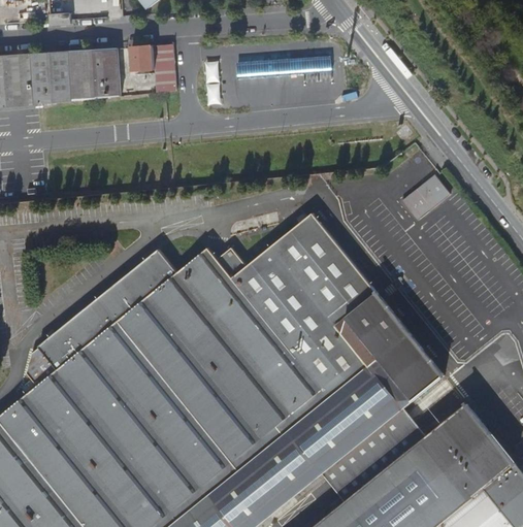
[(137,0),(146,12),(161,0),(137,0)]
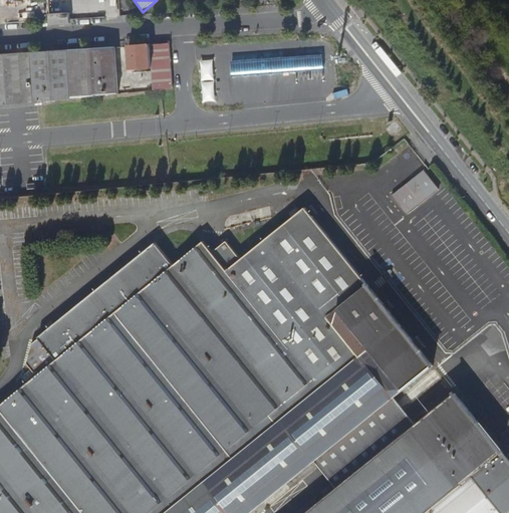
[(128,46),(130,68),(150,67),(151,91),(156,90),(171,88),(169,43),(128,46)]
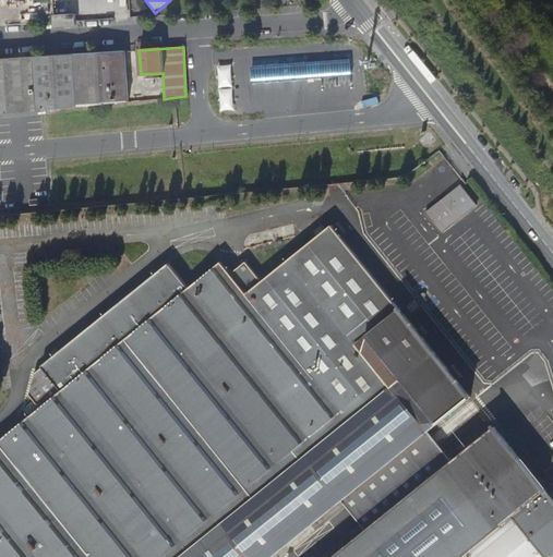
[(74,55),(77,107),(96,106),(127,103),(123,51),(74,55)]
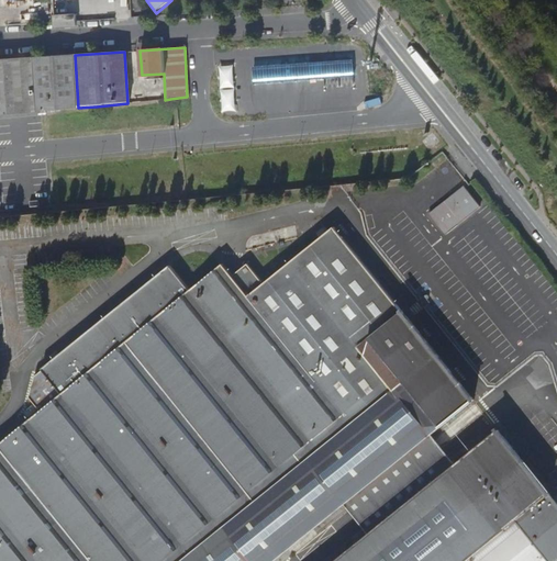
[(33,57),(36,112),(68,109),(78,108),(75,55),(33,57)]
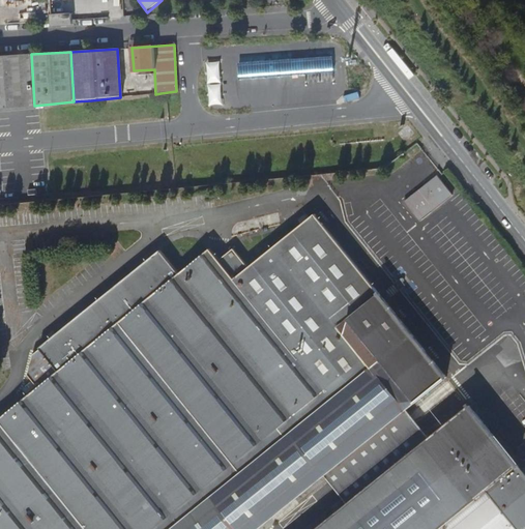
[(0,110),(34,106),(31,54),(0,56),(0,110)]
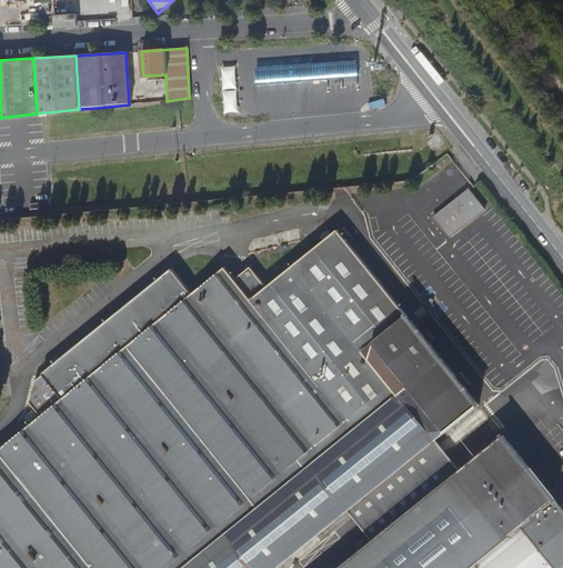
[(354,61),(252,66),(253,81),(354,77),(354,61)]
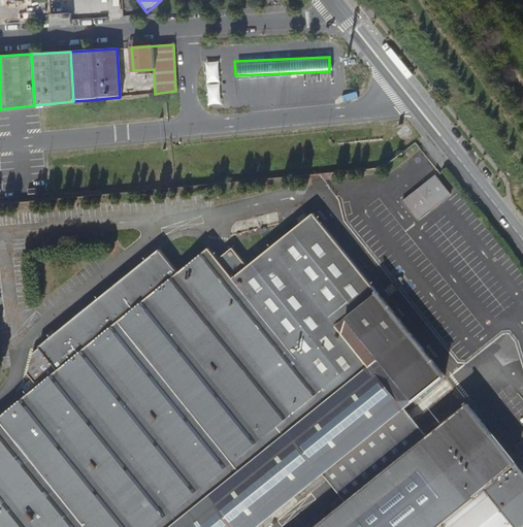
[(204,104),(218,104),(218,61),(203,61),(204,104)]
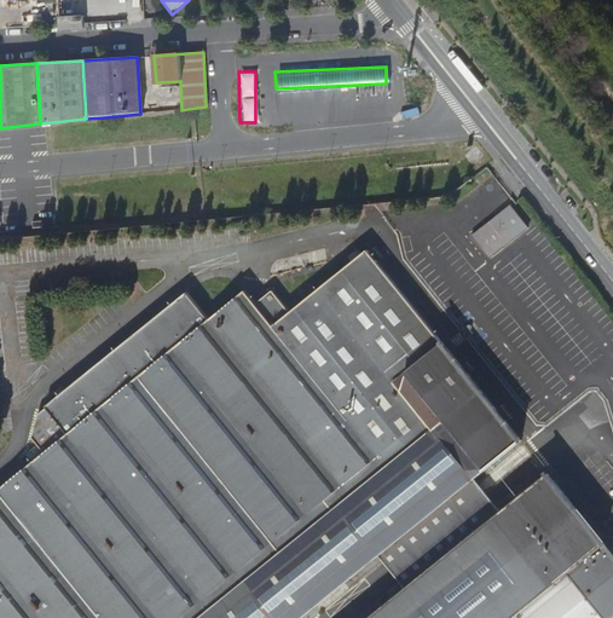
[(466,236),(484,259),(522,230),(505,207),(466,236)]
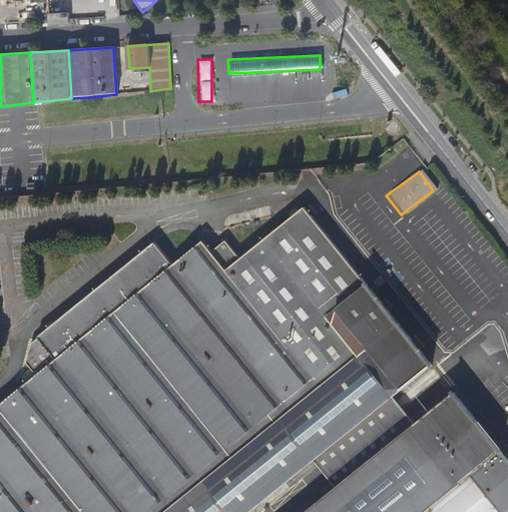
[(38,337),(55,358),(35,374),(0,401),(0,511),(244,511),(430,365),(303,205),(240,259),(225,240),(212,251),(202,238),(172,263),(154,240),(37,336),(38,337)]
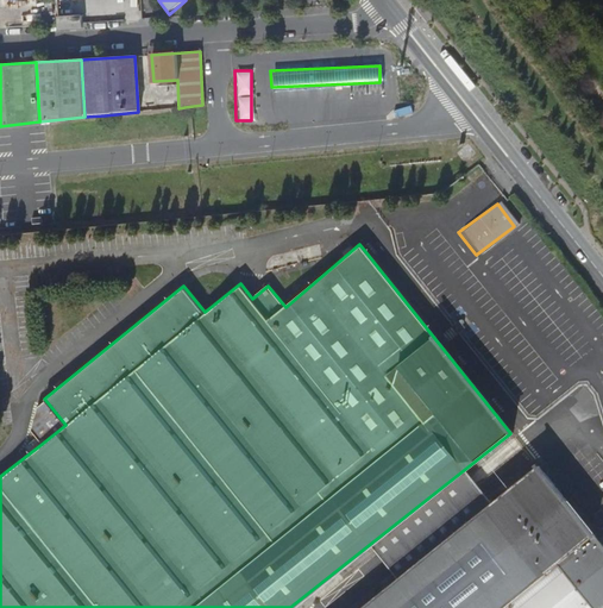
[(37,406),(30,428),(42,444),(66,425),(45,400),(37,406)]
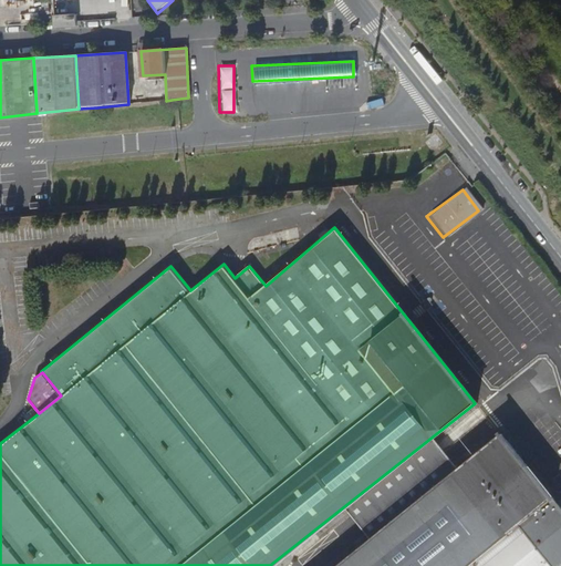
[(560,512),(498,434),(335,565),(556,565),(560,562),(560,512)]
